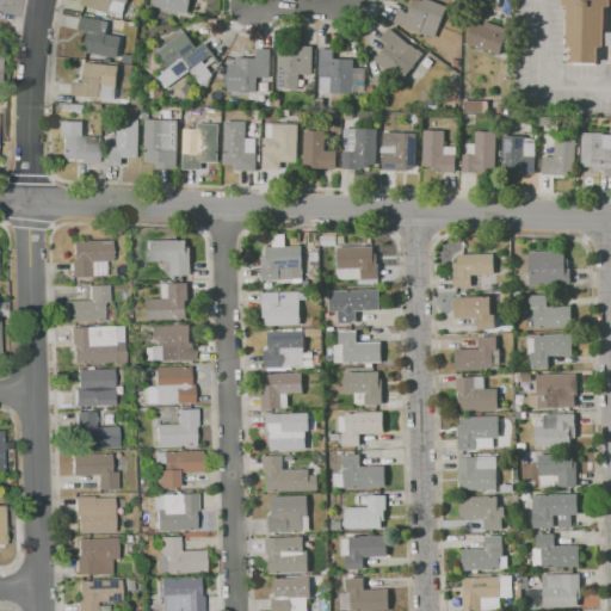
[(127,0),(123,16),(81,4),(81,0),(127,0)]
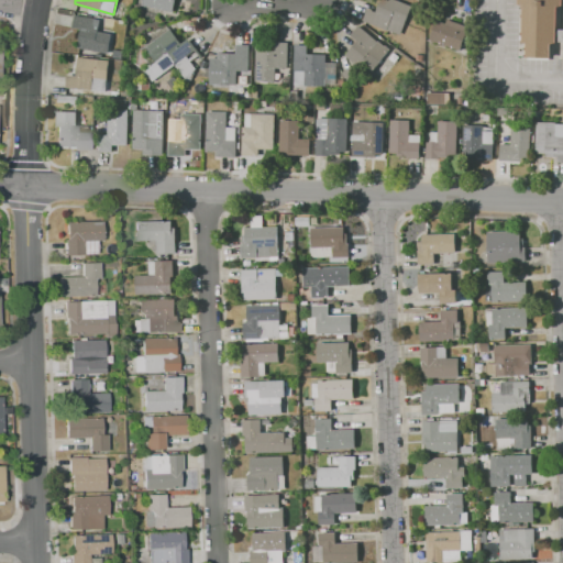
[(176,0),(174,11),(142,4),(142,0),(176,0)]
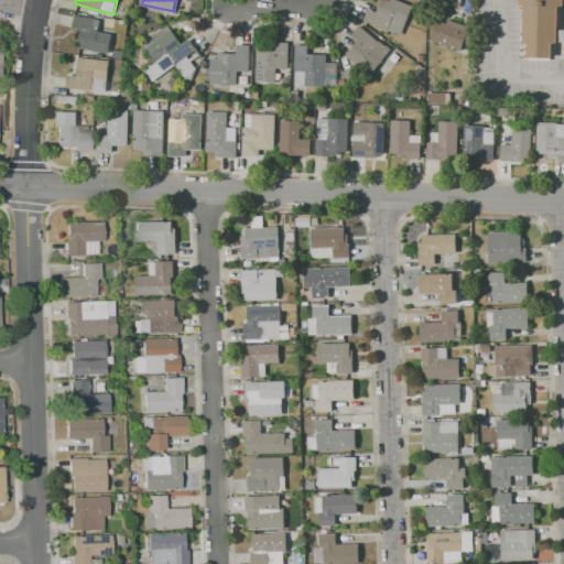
[(364,21),(401,36),(413,8),(394,0),(382,0),(377,12),(369,9),(364,21)]
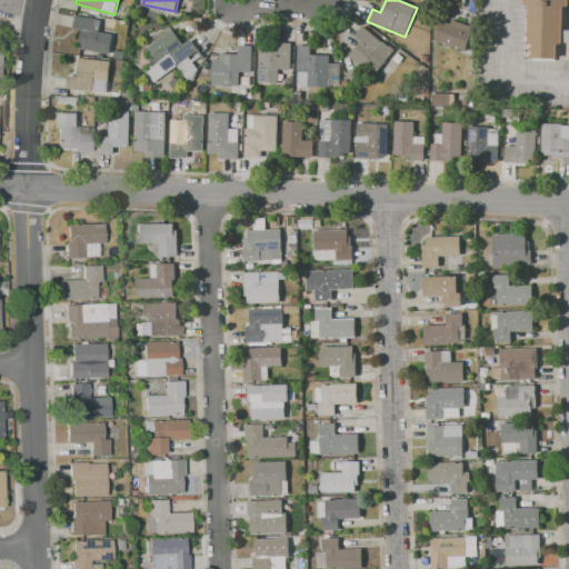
[(525,0),(568,0),(568,6),(562,6),(562,29),(568,29),(568,41),(557,41),(556,61),(530,60),(531,42),(527,42),(528,5),(525,5),(525,0)]
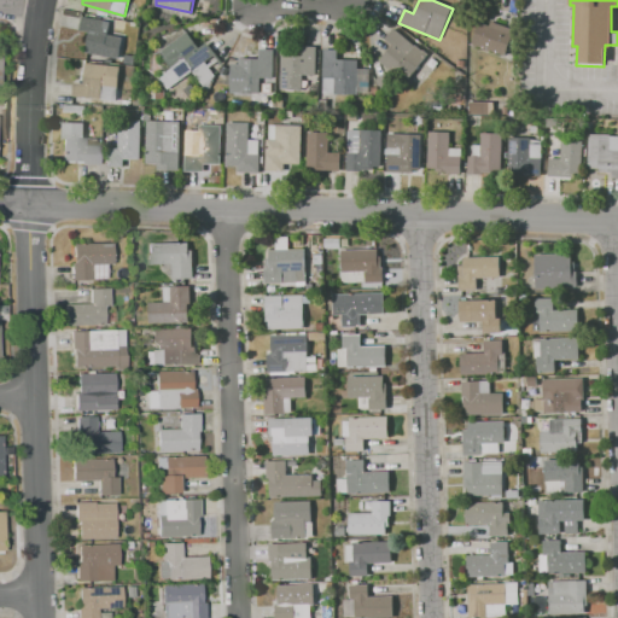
[(82,17),(110,22),(108,35),(122,38),(118,58),(86,52),(89,33),(80,30),(82,17)]
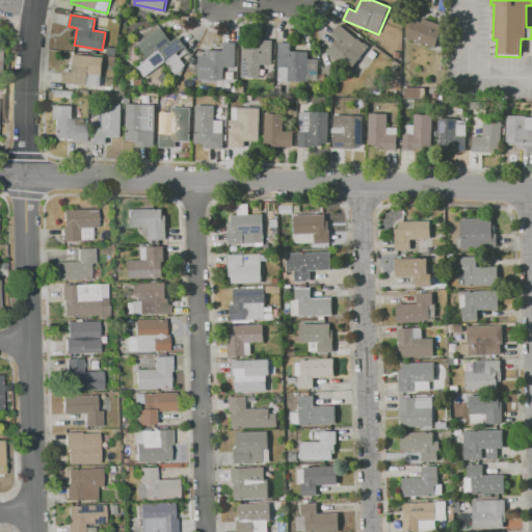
[(413,19),(405,37),(435,48),(444,26),(433,23),(422,19),(421,22),(413,19)]
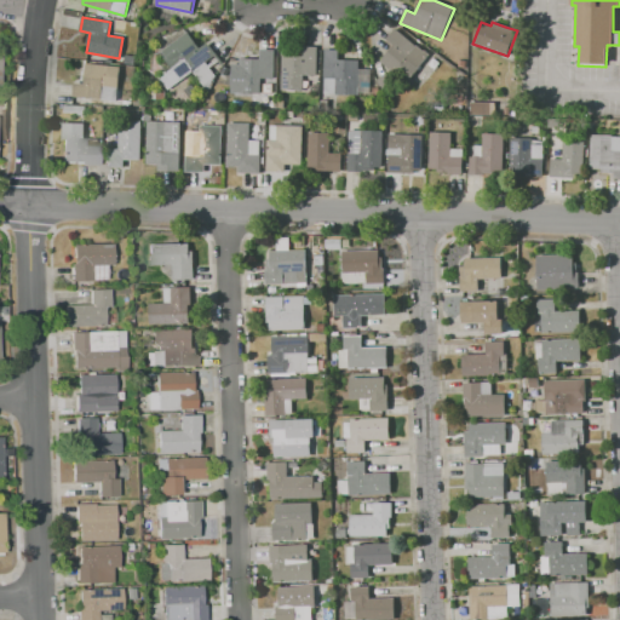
[(380,61),(406,82),(429,53),(417,44),(414,46),(394,29),(385,39),(392,45),(380,61)]
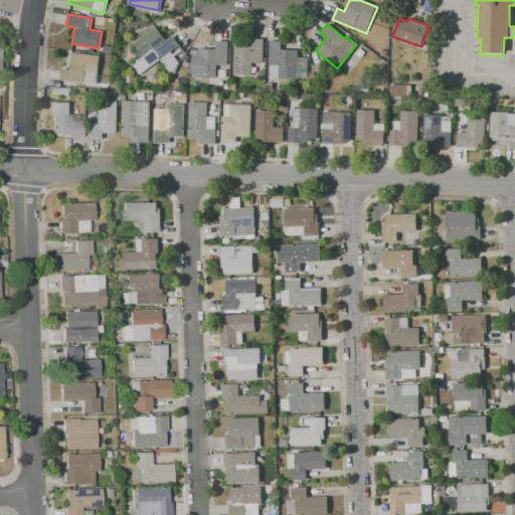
[(132,42),(142,56),(132,63),(139,74),(160,59),(169,71),(180,63),(171,51),(180,45),(173,34),(165,39),(156,25),(132,42)]
